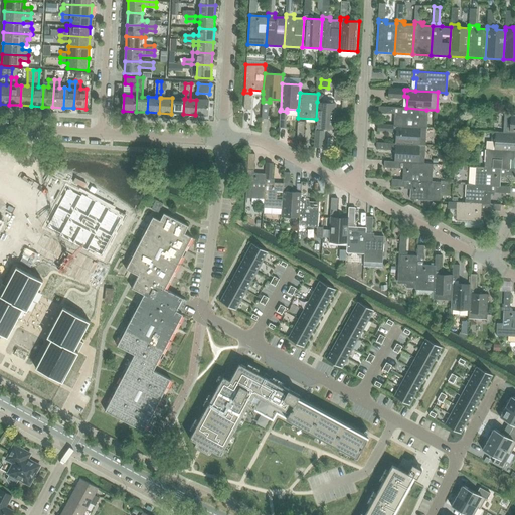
[(171,114),(183,114),(184,99),(172,98),(171,114)]
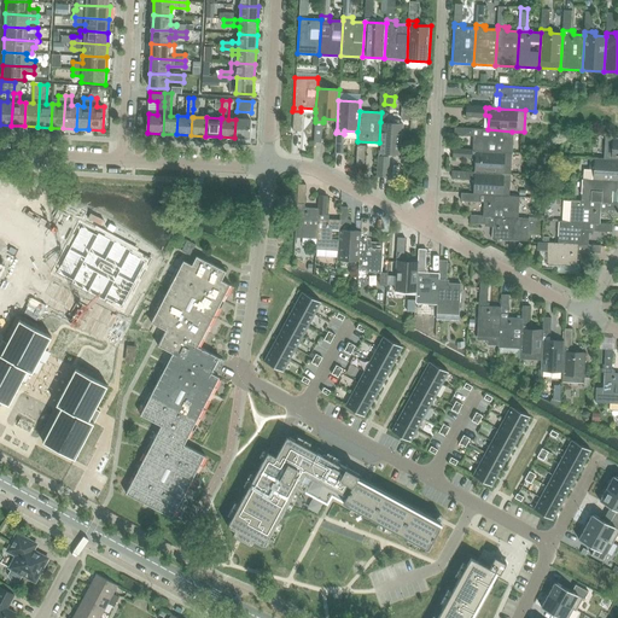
[(235,120),(234,138),(250,139),(251,121),(235,120)]
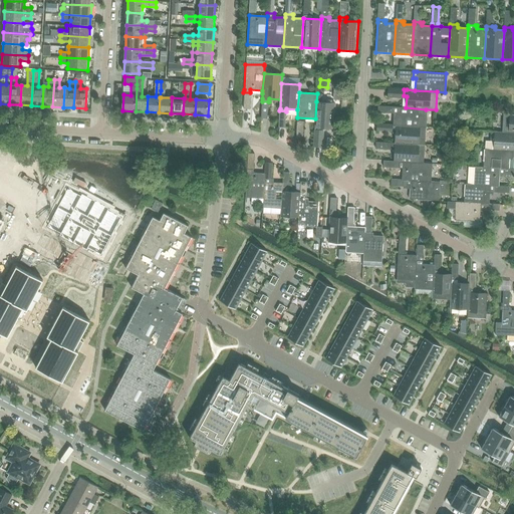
[(316,101),(315,118),(315,127),(333,129),(335,102),(316,101)]
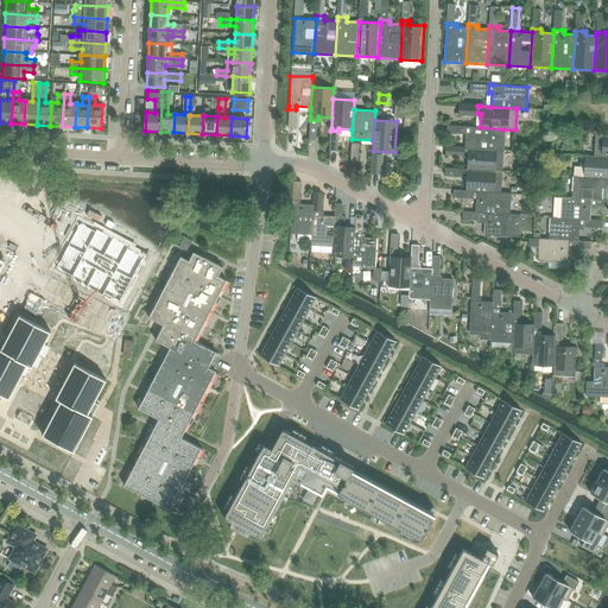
[(466,134),(464,147),(468,149),(502,150),(504,130),(480,127),(469,127),(466,126),(466,134)]
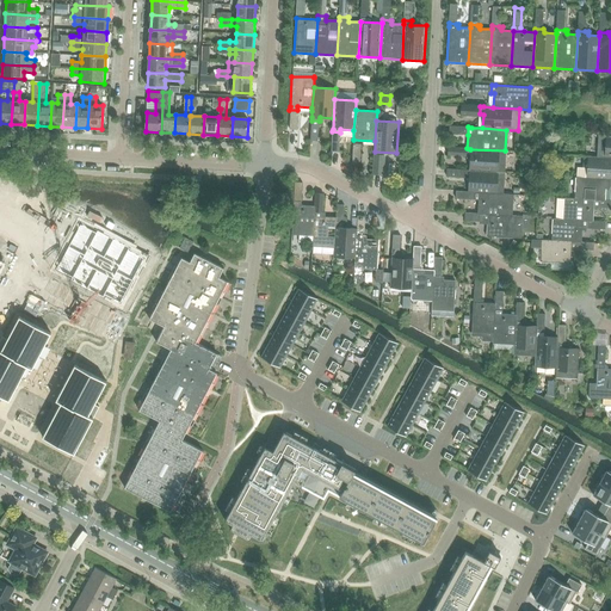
[(610,135),(599,135),(598,156),(598,158),(610,158),(610,135)]
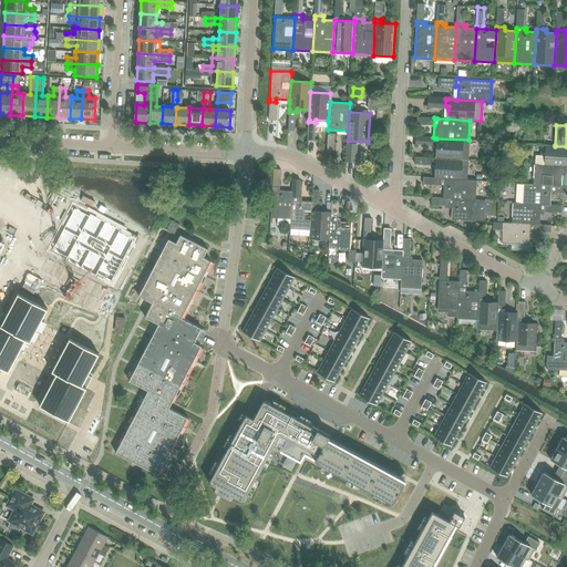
[(433,137),(433,145),(436,145),(435,158),(467,160),(468,140),(436,138),(433,137)]
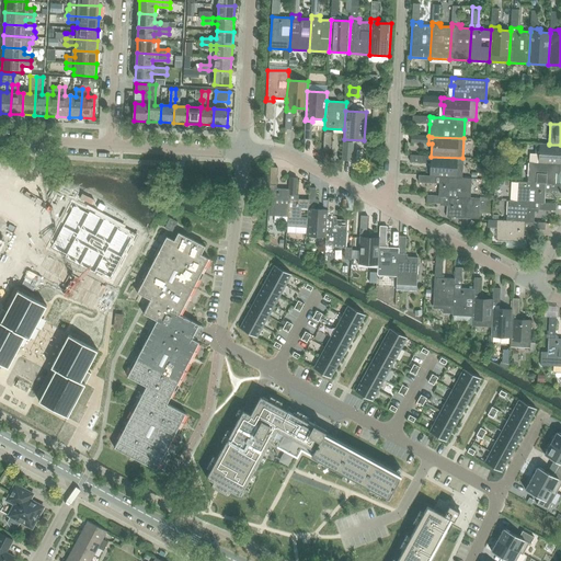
[(343,142),(342,160),(348,160),(351,160),(352,160),(353,142),(351,139),(344,139),(343,142)]
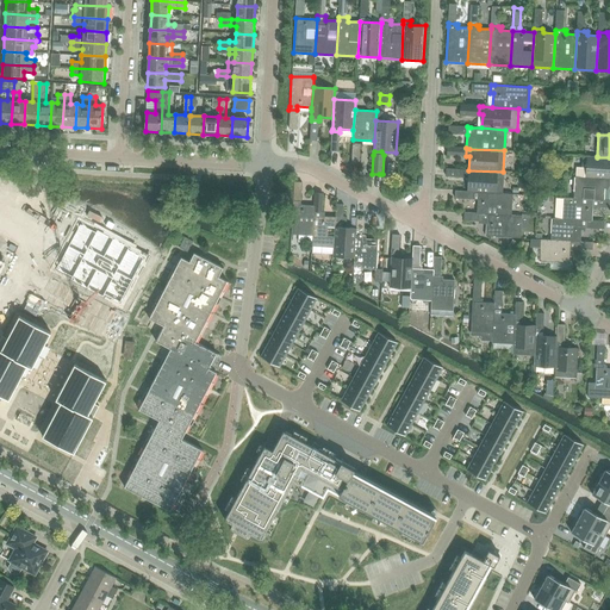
[(576,167),(576,176),(585,178),(605,179),(609,179),(609,178),(609,157),(597,157),(597,156),(583,156),(582,167),(576,167)]
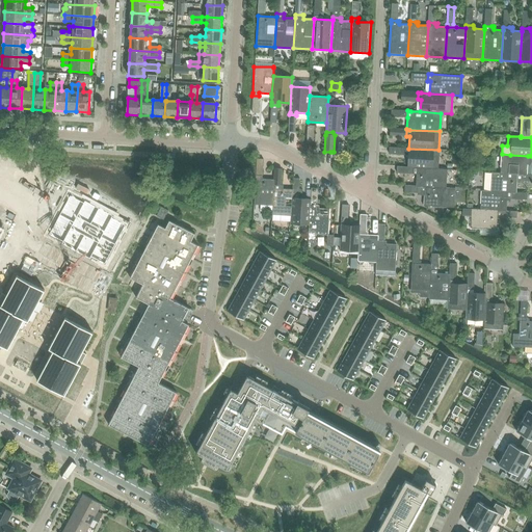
[(405,150),(405,155),(408,155),(407,166),(414,167),(417,167),(439,168),(439,150),(408,149),(405,148),(405,150)]
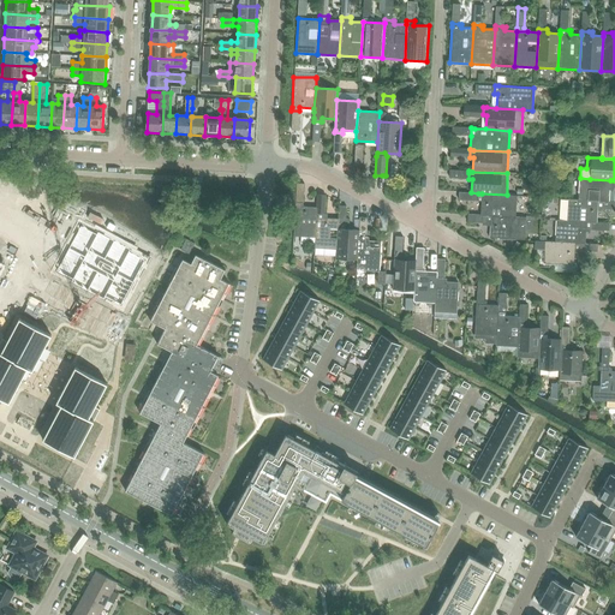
[(580,178),(579,199),(589,201),(590,191),(598,191),(598,201),(602,201),(609,202),(609,189),(613,189),(613,187),(614,180),(610,180),(590,179),(580,178)]
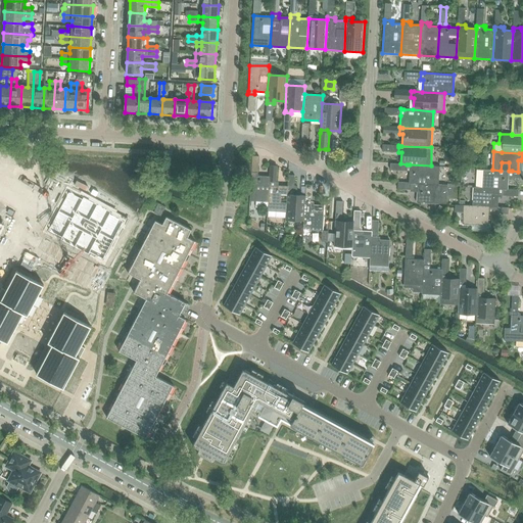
[(407,164),(406,171),(410,171),(409,183),(414,183),(417,183),(438,185),(439,167),(431,165),(410,164),(407,164)]
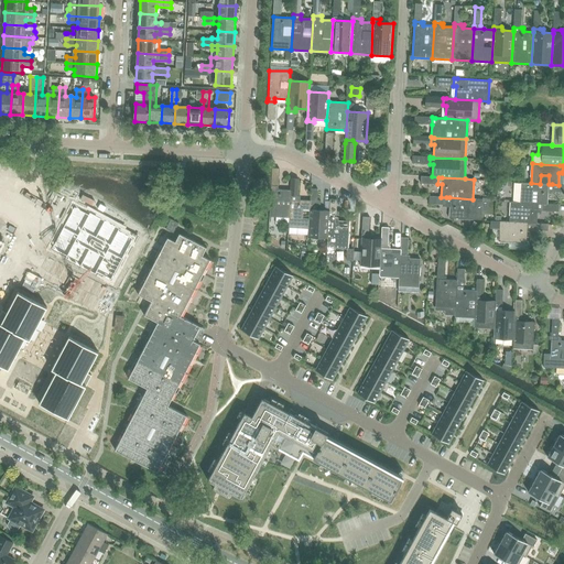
[(223,180),(217,180),(216,180),(215,181),(214,191),(215,192),(223,192),(223,191),(224,181),(223,180)]
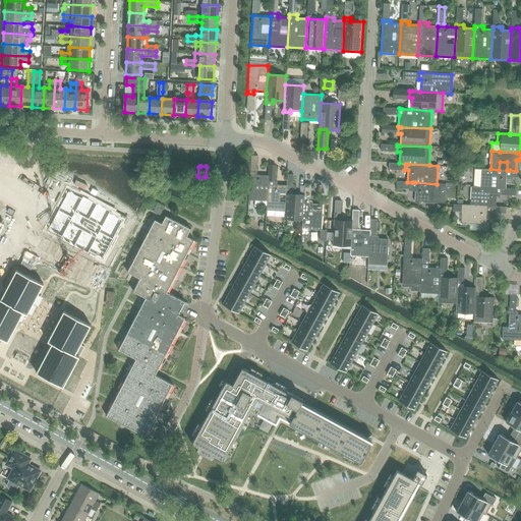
[(481,169),(480,187),(497,188),(500,188),(506,188),(507,170),(499,170),(490,169),(481,169)]
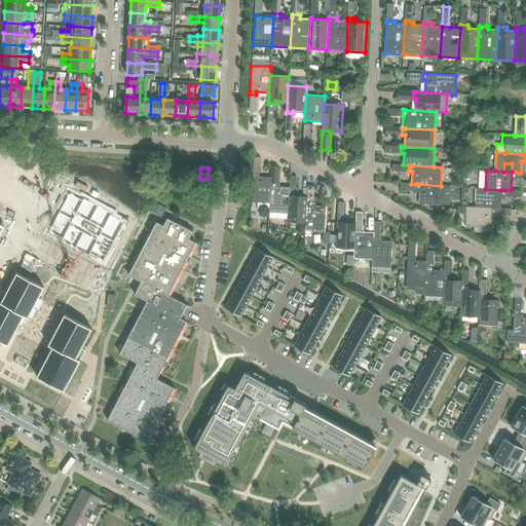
[(253,177),(251,202),(258,202),(257,209),(269,210),(269,203),(270,187),(270,183),(271,178),(259,177),(259,174),(253,173),(253,177)]
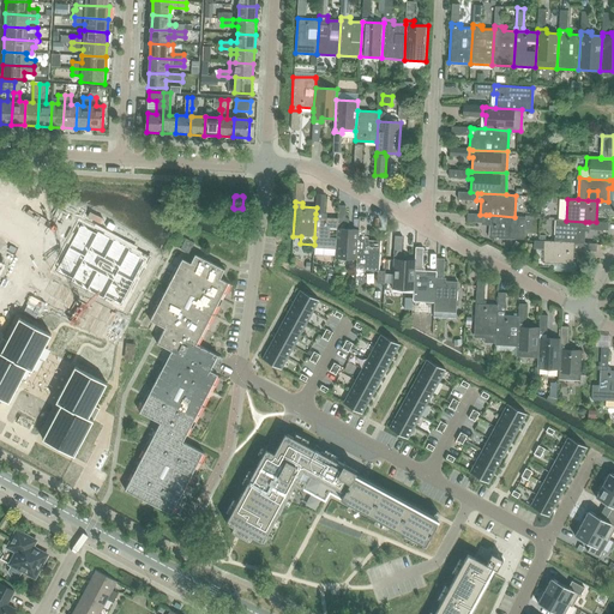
[(314,247),(313,256),(335,257),(336,248),(336,238),(330,238),(330,228),(337,229),(337,224),(337,220),(325,218),(325,214),(324,214),(315,214),(315,218),(314,238),(314,245),(314,247)]
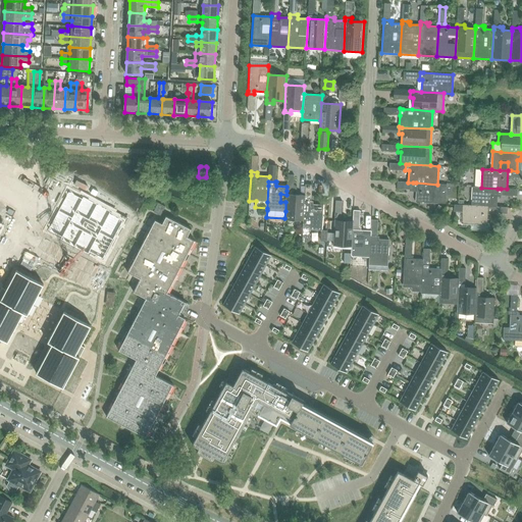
[(413,183),(413,189),(416,190),(415,202),(440,204),(446,204),(447,185),(440,185),(437,185),(416,183),(413,183)]
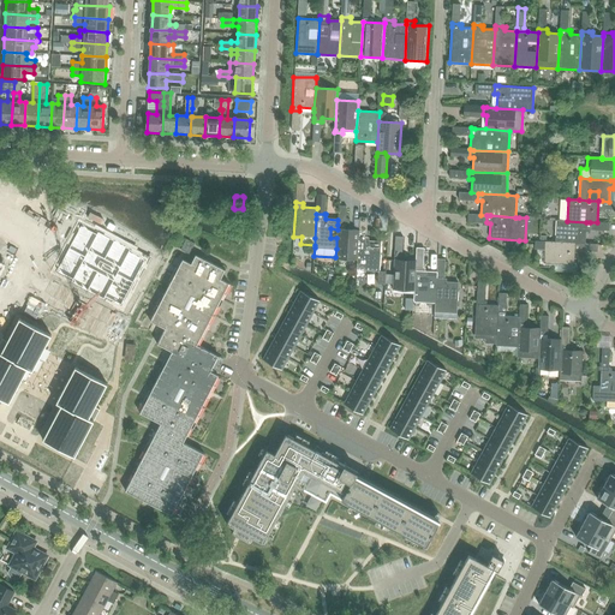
[(556,221),(555,243),(566,243),(575,243),(579,244),(585,244),(586,230),(590,230),(590,222),(586,222),(567,221),(556,221)]
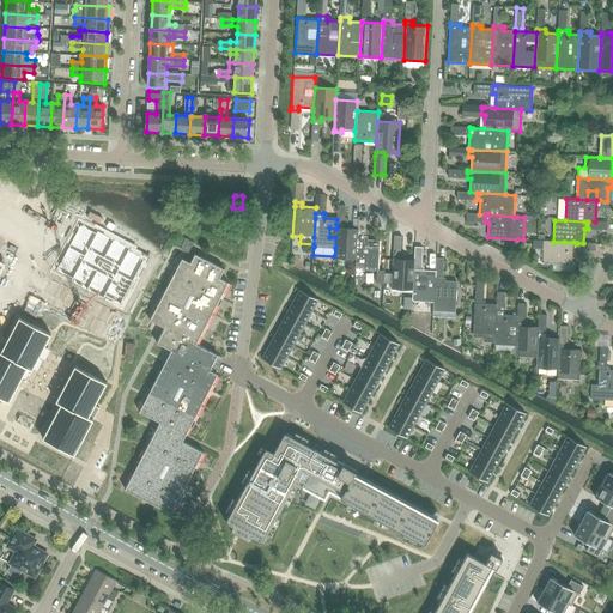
[(80,223),(56,271),(77,281),(74,285),(99,298),(102,295),(104,297),(122,307),(145,259),(128,249),(131,247),(97,229),(95,231),(80,223)]
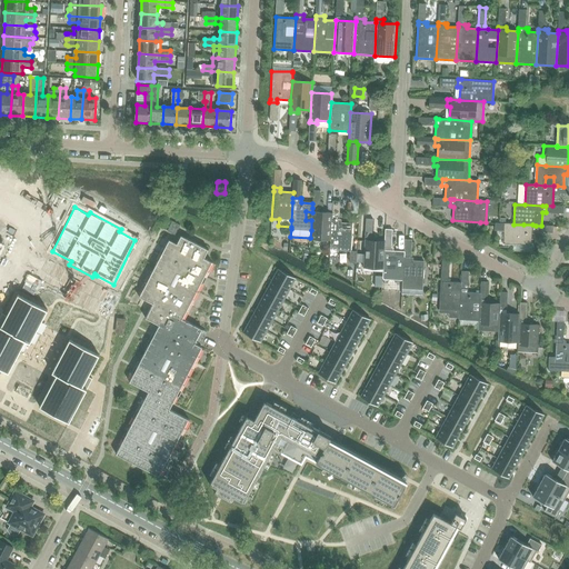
[(310,238),(310,240),(330,241),(331,223),(331,219),(331,213),(319,213),(319,209),(312,208),(312,212),(311,220),(311,230),(310,238)]
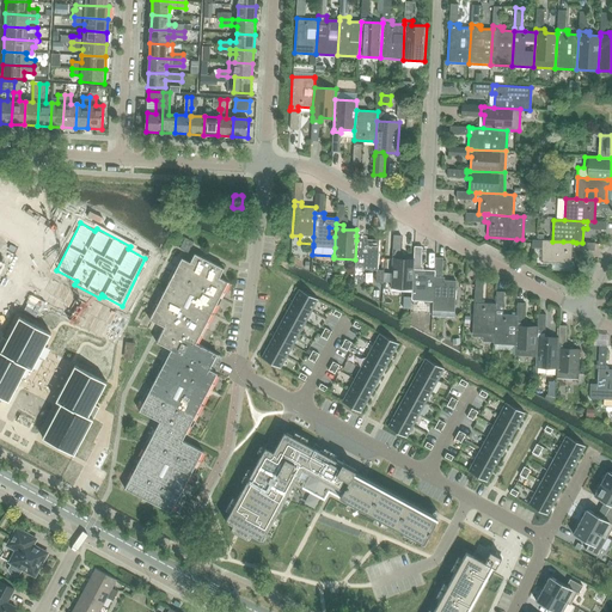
[(355,259),(354,276),(362,276),(362,270),(377,271),(379,242),(366,240),(366,236),(365,236),(356,236),(356,240),(355,259)]
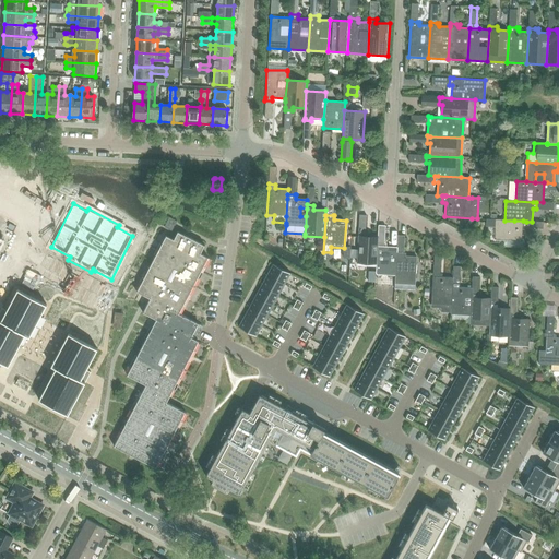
[(169,217),(164,227),(171,230),(177,222),(169,217)]
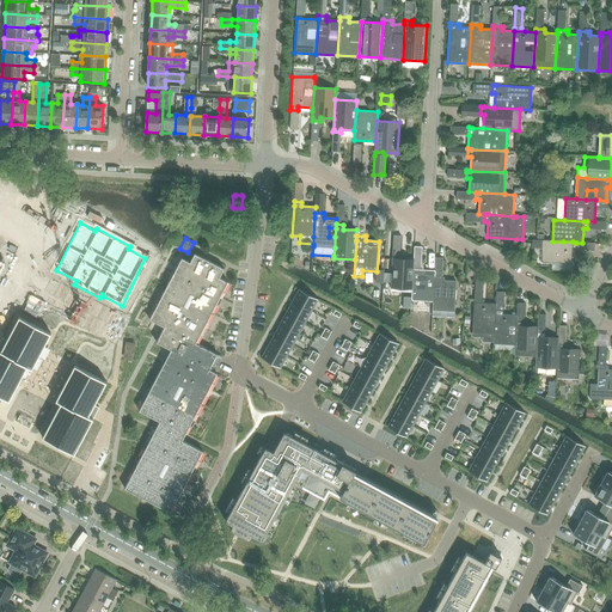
[(542,240),(542,263),(570,264),(573,242),(563,242),(552,242),(544,240),(542,240)]
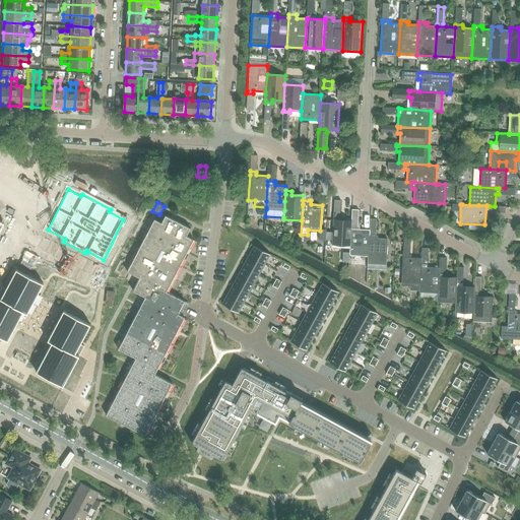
[(139,278),(137,282),(133,291),(145,298),(118,349),(135,359),(106,415),(145,436),(173,383),(155,374),(185,318),(178,314),(185,301),(167,291),(194,240),(187,236),(191,229),(166,215),(161,222),(154,219),(127,271),(130,273),(139,278)]
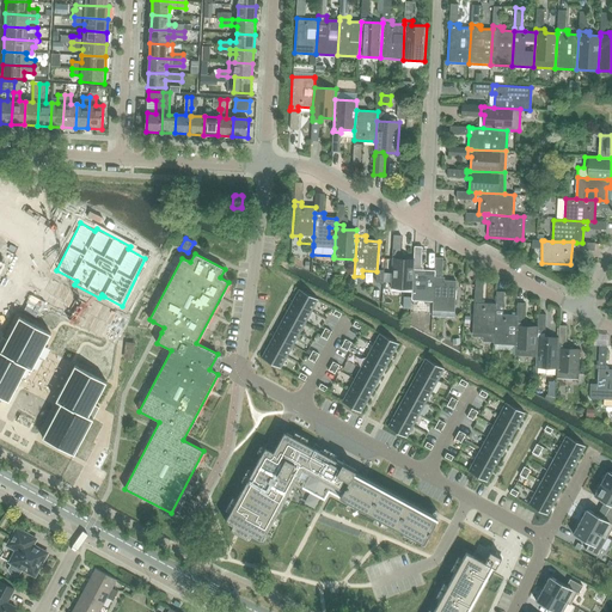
[(391,258),(389,286),(390,286),(390,288),(411,289),(414,270),(414,265),(414,259),(399,259),(399,255),(392,255),(392,258),(391,258)]
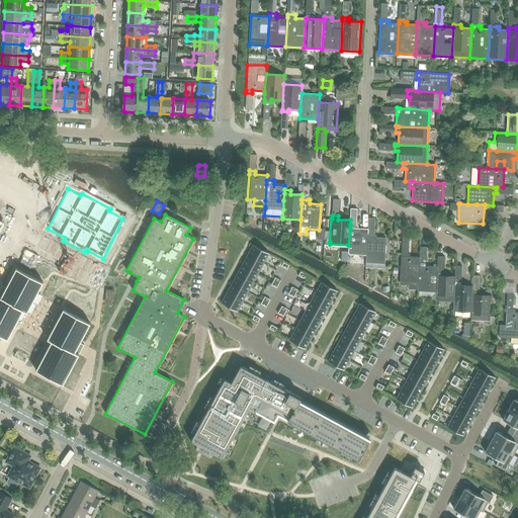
[(348,245),(348,254),(366,255),(367,244),(360,244),(361,239),(367,239),(367,238),(367,234),(368,230),(357,229),(357,226),(356,226),(350,225),(350,229),(348,245)]
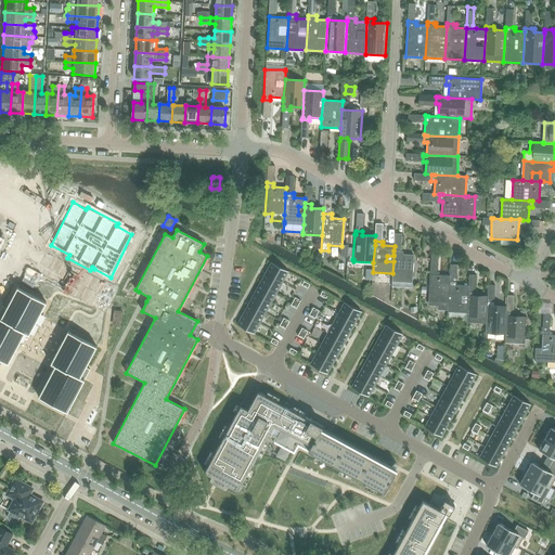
[(392,278),(392,282),(412,284),(413,256),(402,255),(402,252),(401,252),(394,250),(394,255),(394,256),(394,261),(392,273),(392,278)]
